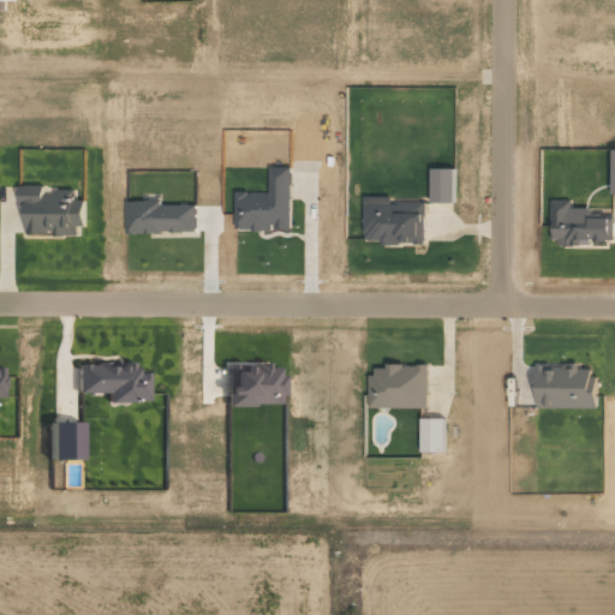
[(291,167),(269,168),(269,193),(236,193),(236,230),(291,230),(291,167)]
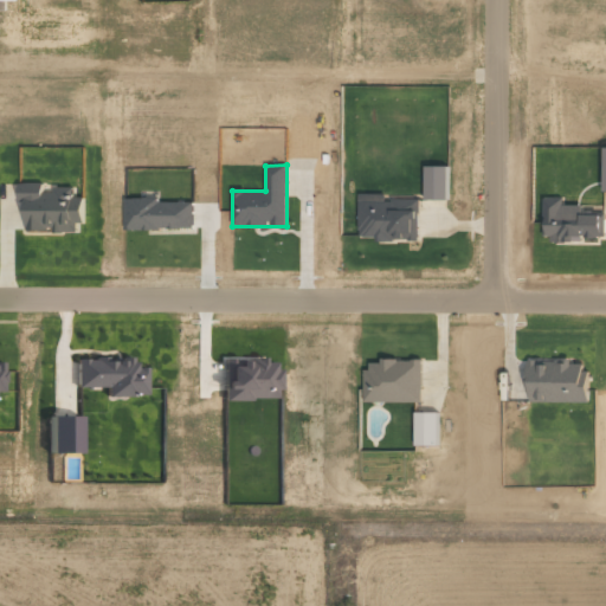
[(447,166),(425,166),(424,199),(446,199),(447,166)]
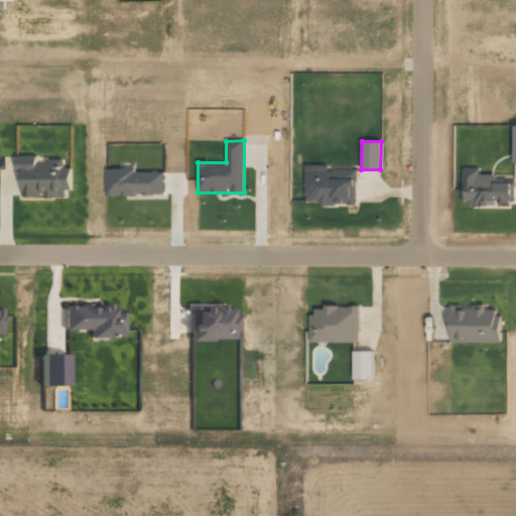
[(20,197),(44,197),(44,198),(65,198),(65,189),(72,189),(72,168),(61,168),(61,160),(37,160),(37,156),(15,156),(15,172),(20,172),(20,197)]
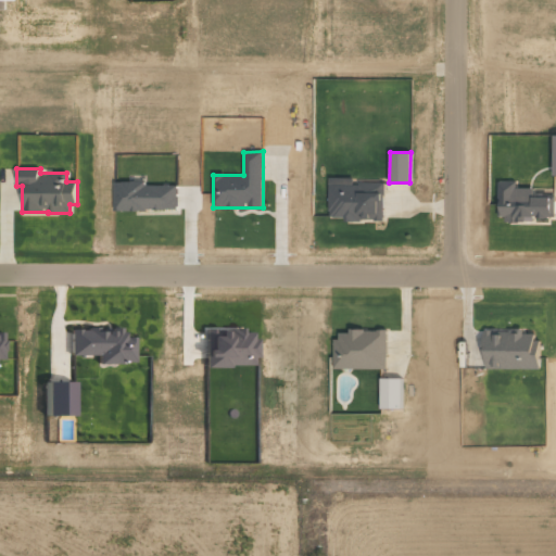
[(551,217),(551,188),(516,188),(516,181),(497,181),(497,220),(525,220),(525,217),(551,217)]
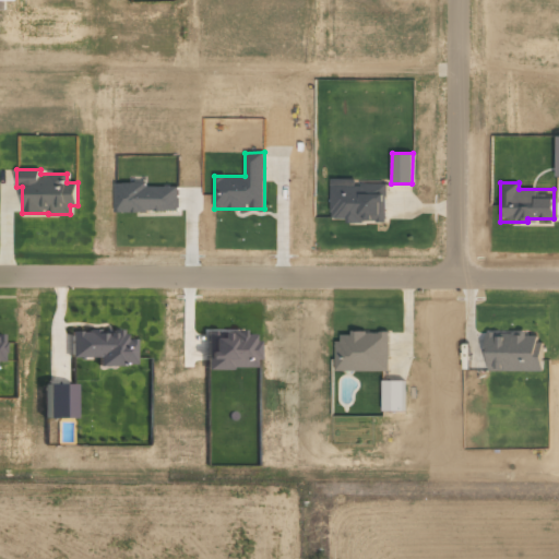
[(115,212),(178,211),(177,183),(114,185),(115,212)]
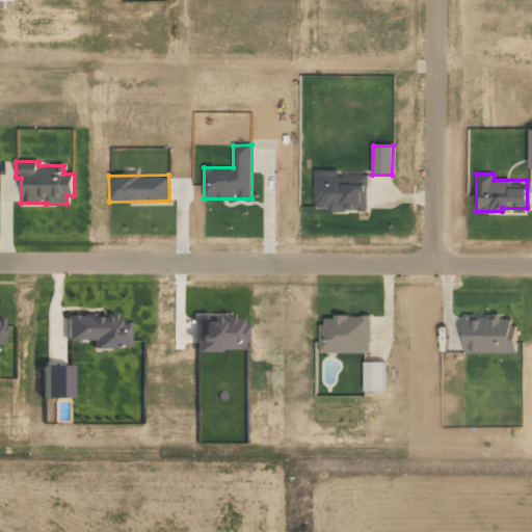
[(315,176),(314,210),(367,210),(368,176),(315,176)]
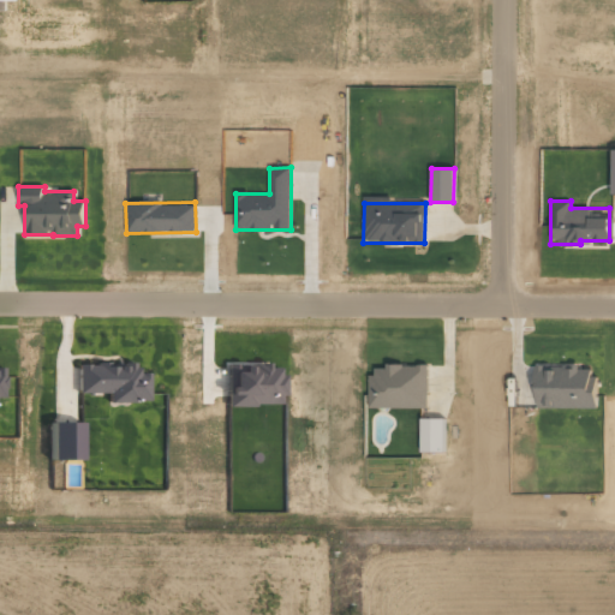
[(225,363),(226,406),(281,405),(280,366),(266,368),(266,362),(225,363)]
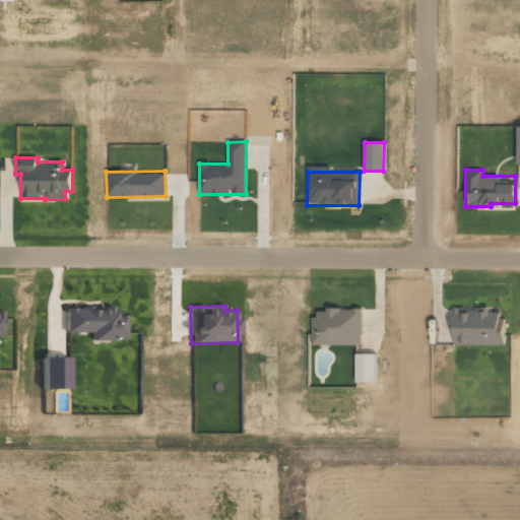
[(64,331),(89,331),(89,339),(123,339),(123,315),(113,315),(113,307),(64,307),(64,331)]
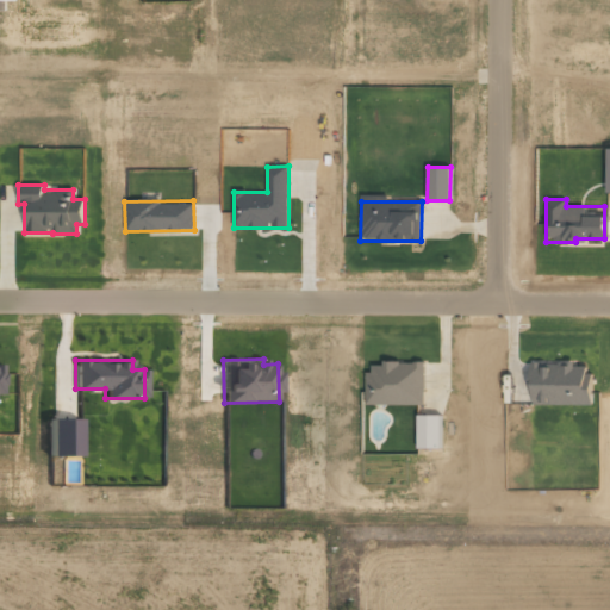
[(366,404),(424,404),(424,362),(367,361),(366,404)]
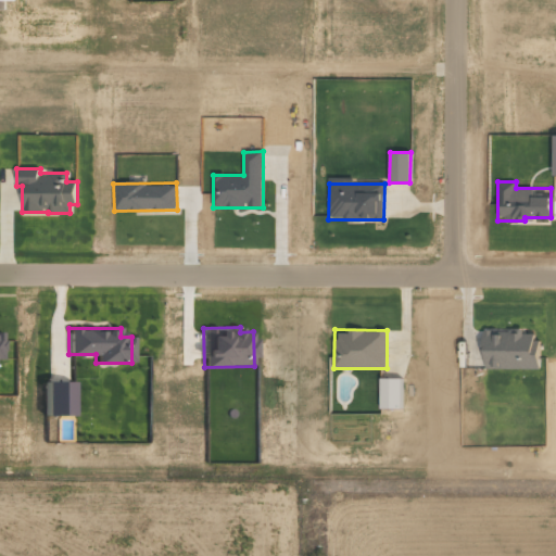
[(483,367),(536,368),(538,333),(523,332),(523,329),(484,329),(483,367)]
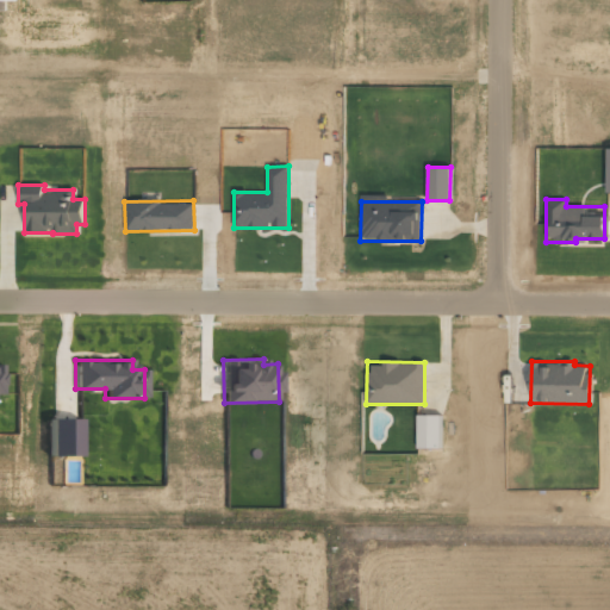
[(417,447),(440,448),(440,415),(417,414),(417,447)]
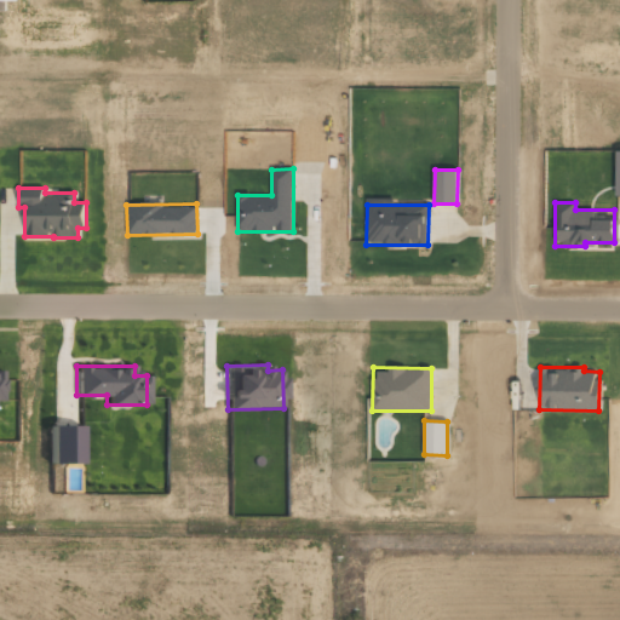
[(47,425),(47,463),(78,463),(78,425),(47,425)]
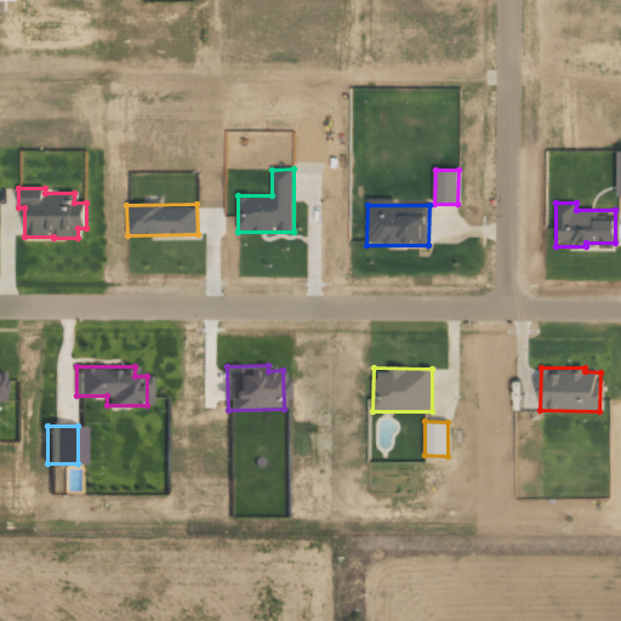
All buildings are outlined.
